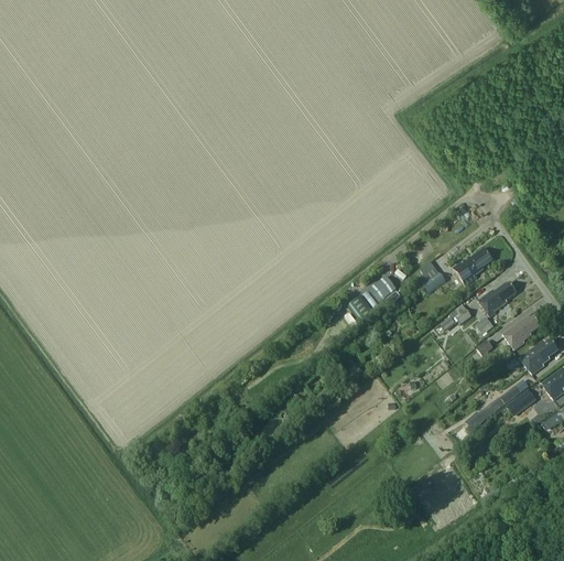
[(492,259),(485,249),(481,251),(481,250),(470,258),(469,256),(454,267),(466,283),(476,276),(475,274),(483,268),(481,267),(492,259)]
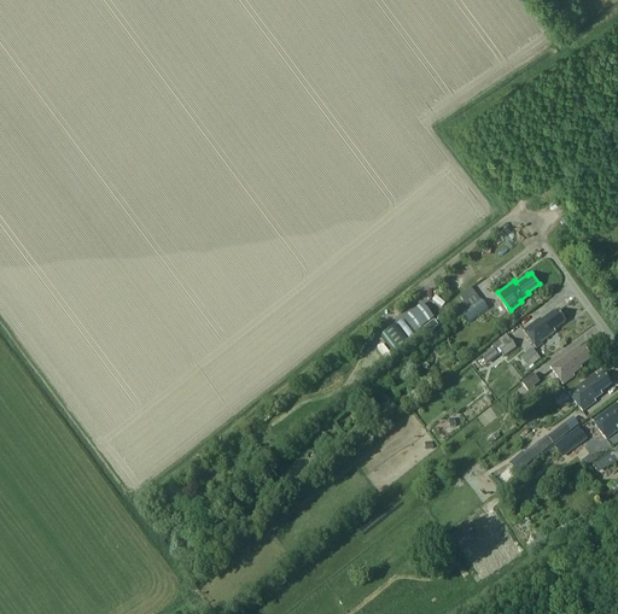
[(476,285),(481,290),(489,284),(484,279),(476,285)]
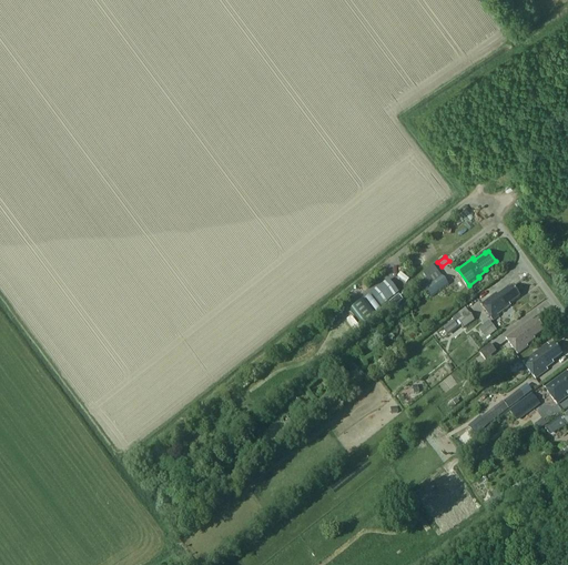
[(440,272),(423,286),(430,295),(448,282),(440,272)]
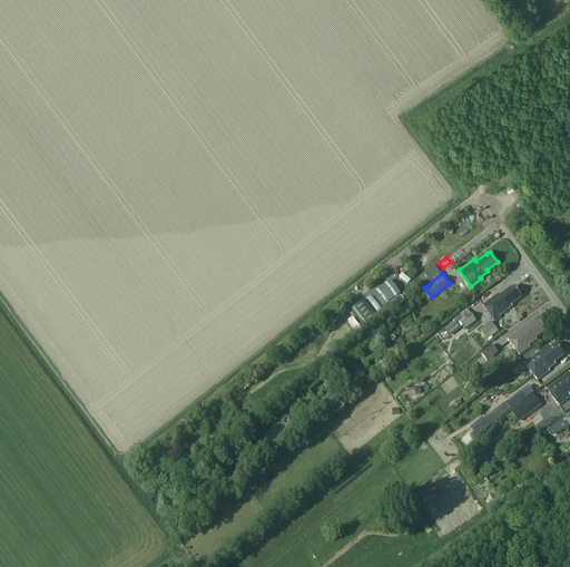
[(390,279),(372,292),(383,305),(400,292),(390,279)]
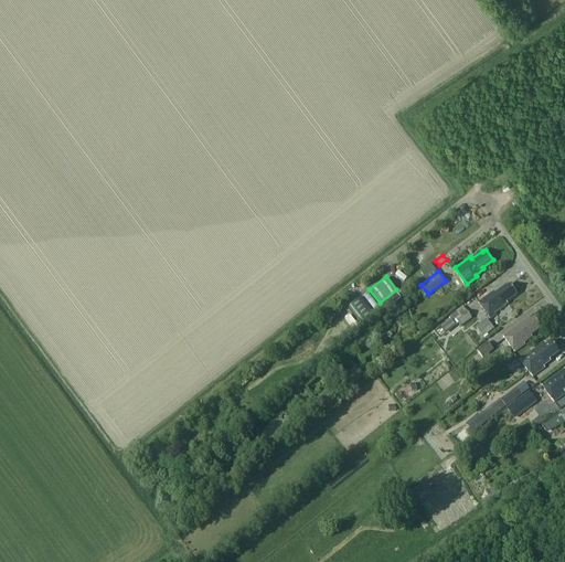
[(516,293),(510,283),(507,285),(505,283),(494,290),(493,289),(478,300),(490,317),(497,313),(496,311),(508,301),(507,300),(516,293)]
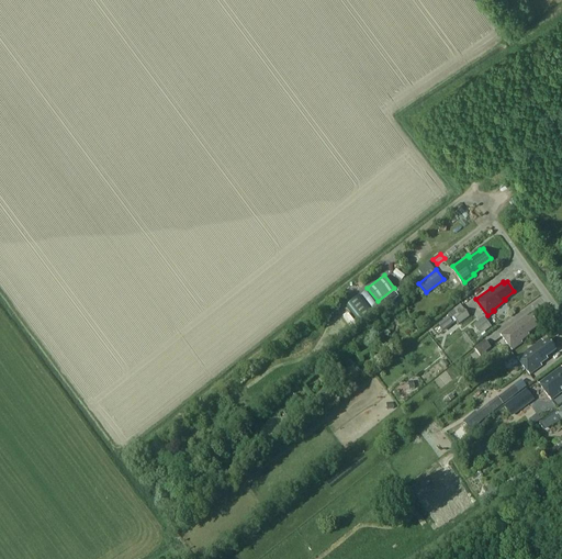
[(366,289),(361,292),(377,312),(381,309),(366,289)]
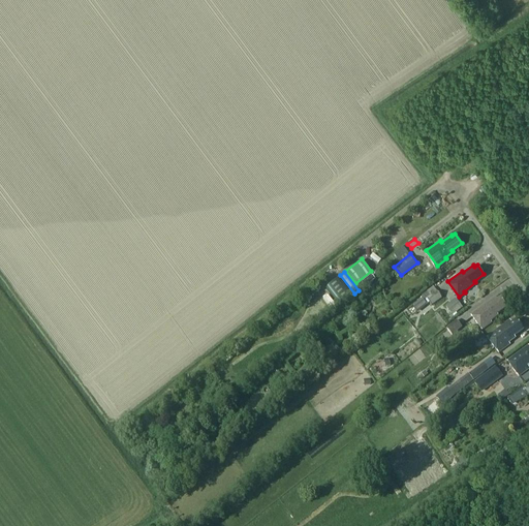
[(372,273),(362,280),(366,285),(375,278),(372,273)]
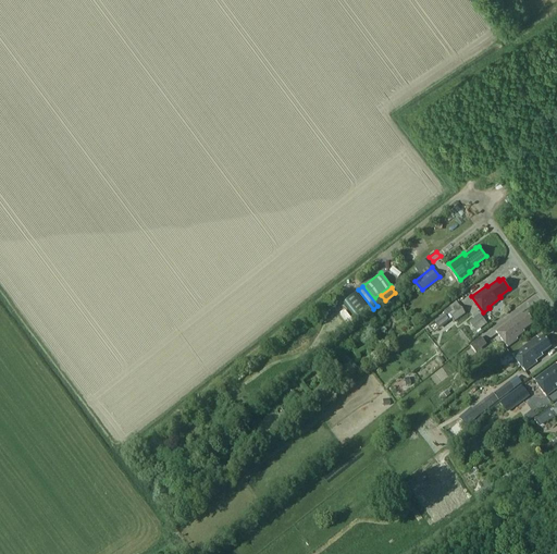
[(371,308),(357,291),(343,302),(357,319),(371,308)]
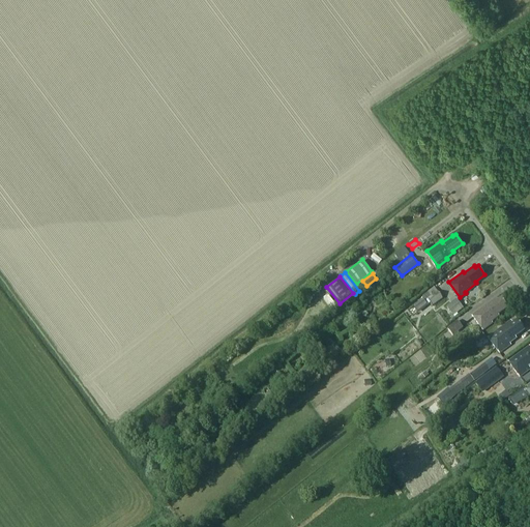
[(428,296),(433,303),(442,296),(434,285),(422,294),(425,298),(428,296)]
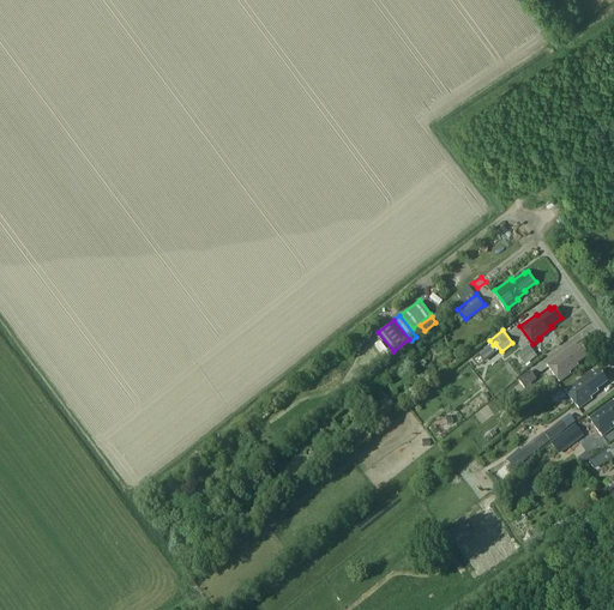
[(485,360),(495,351),(489,343),(479,351),(485,360)]
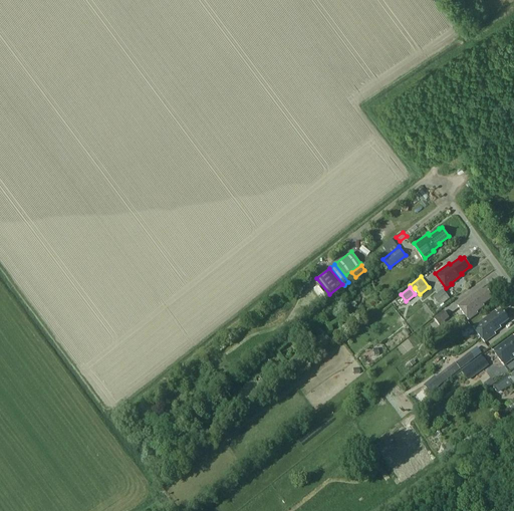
[(492,296),(486,287),(483,289),(482,288),(473,295),(472,293),(458,303),(469,318),(478,311),(477,310),(484,304),(483,303),(492,296)]
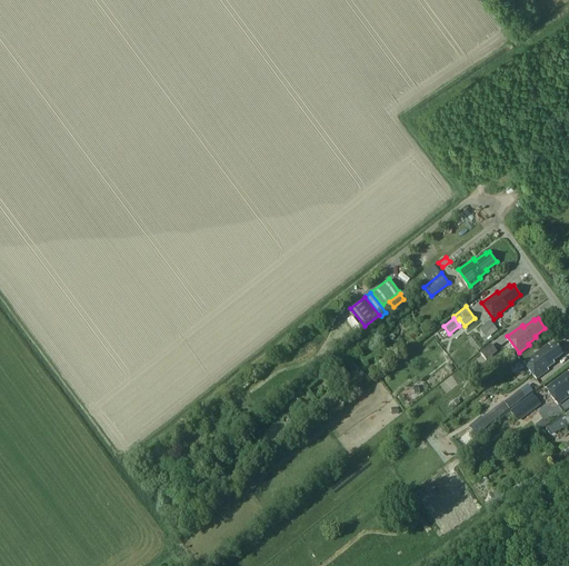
[(488,337),(498,328),(490,319),(480,327),(488,337)]
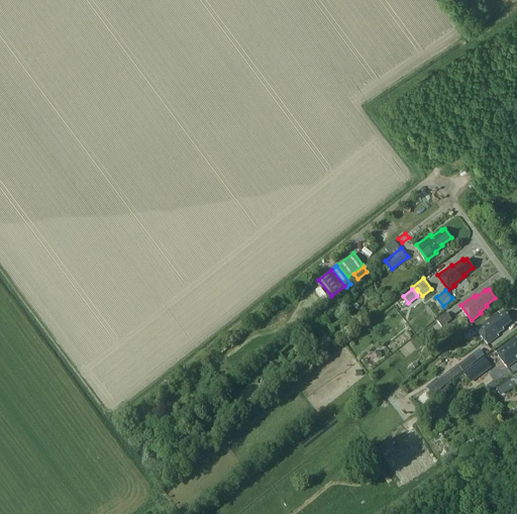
[(436,318),(441,325),(451,318),(445,311),(436,318)]
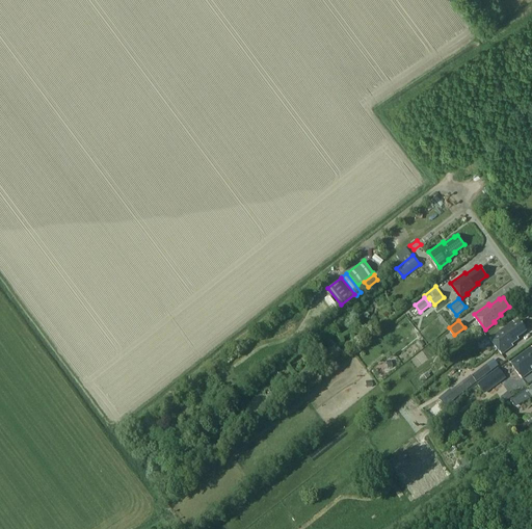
[(526,329),(520,320),(514,323),(513,320),(489,337),(501,352),(512,344),(511,342),(519,338),(517,336),(526,329)]
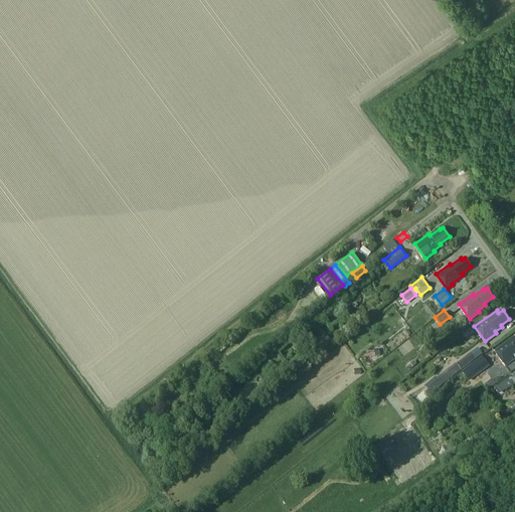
[(476,328),(471,322),(458,333),(459,334),(467,334),(476,328)]
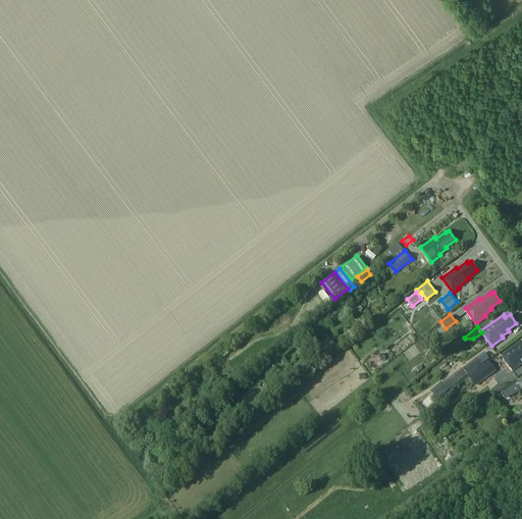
[(521,339),(501,354),(512,369),(521,361),(521,360),(521,359),(521,339)]
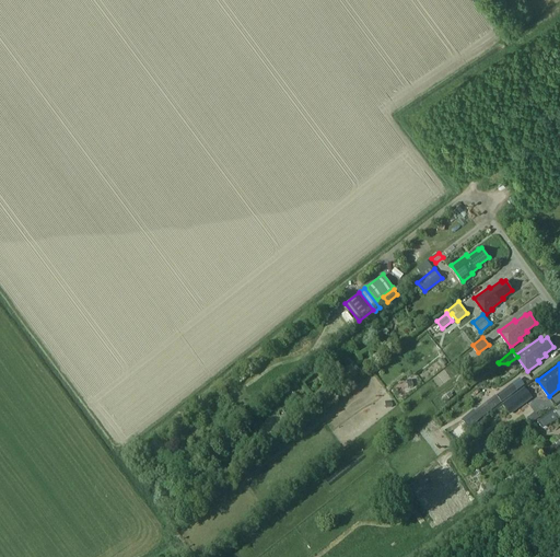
[(518,402),(521,405),(533,396),(524,385),(502,403),(509,410),(518,402)]
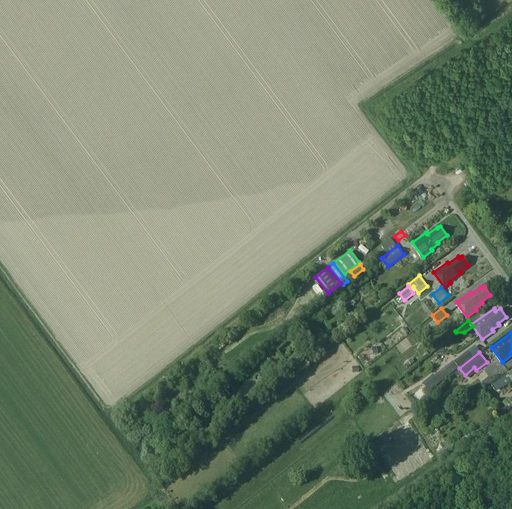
[(511,368),(507,372),(492,384),(496,390),(511,380),(511,368)]
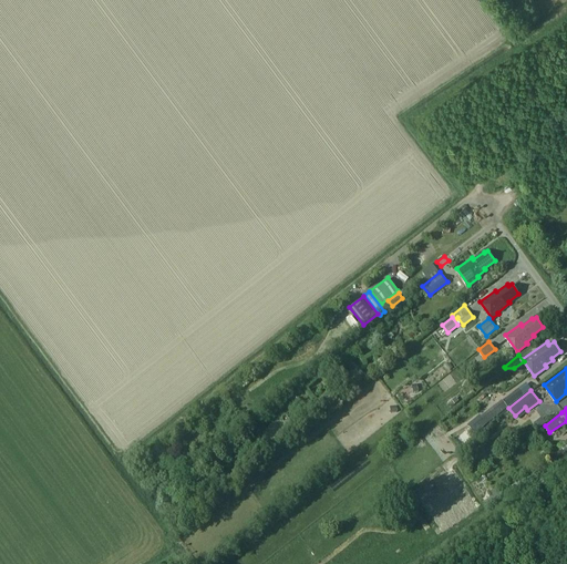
[(475,432),(487,422),(481,414),(468,424),(475,432)]
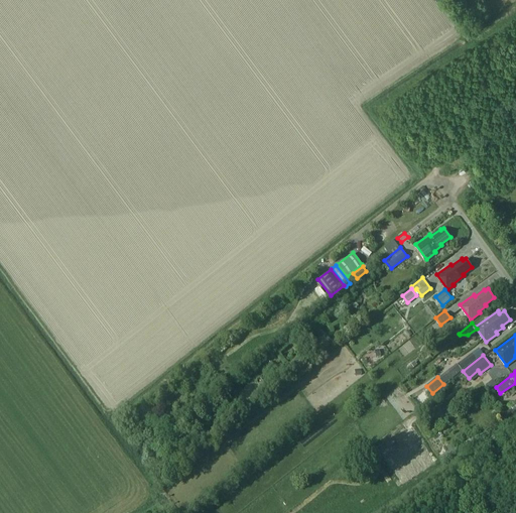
[(489,389),(497,383),(493,377),(486,383),(489,389)]
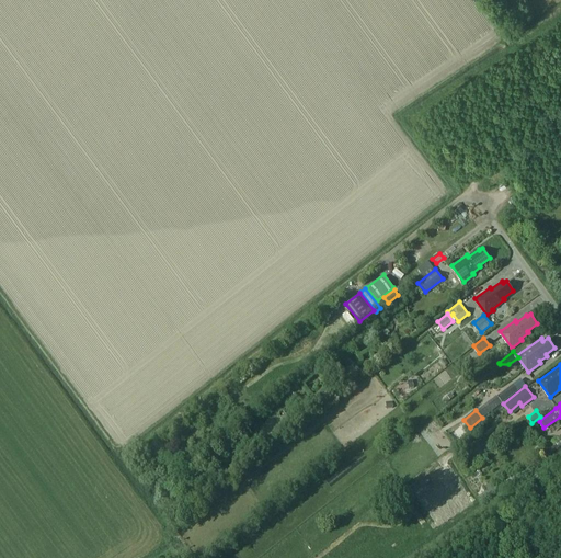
[(491,480),(483,486),(487,489),(490,494),(497,489),(491,480)]
